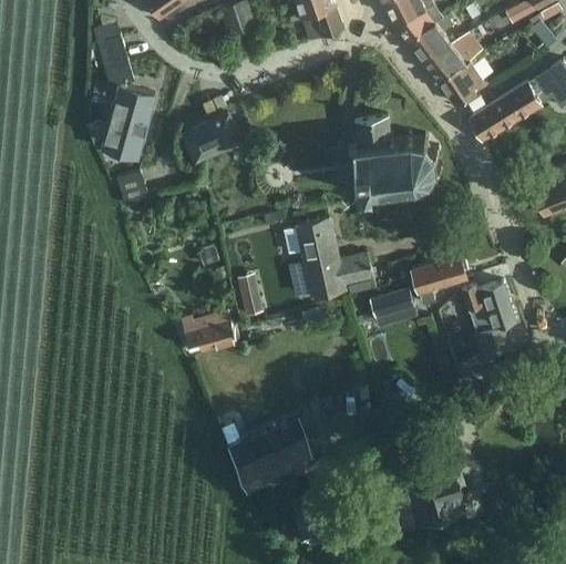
[(144,0),(158,20),(187,0),(144,0)]
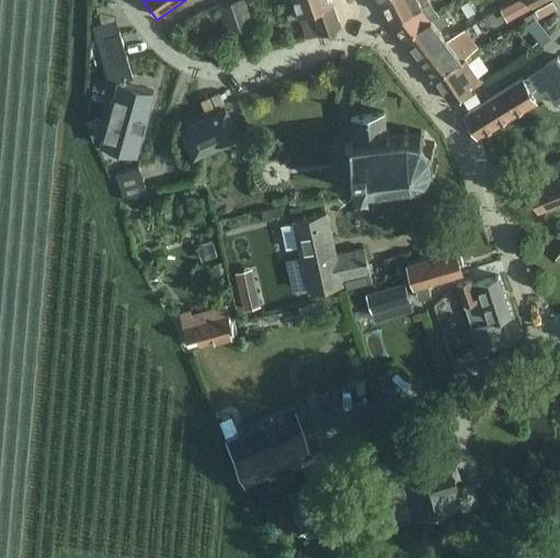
[(331,8),(328,0),(290,0),(296,14),(286,18),(287,20),(331,8)]
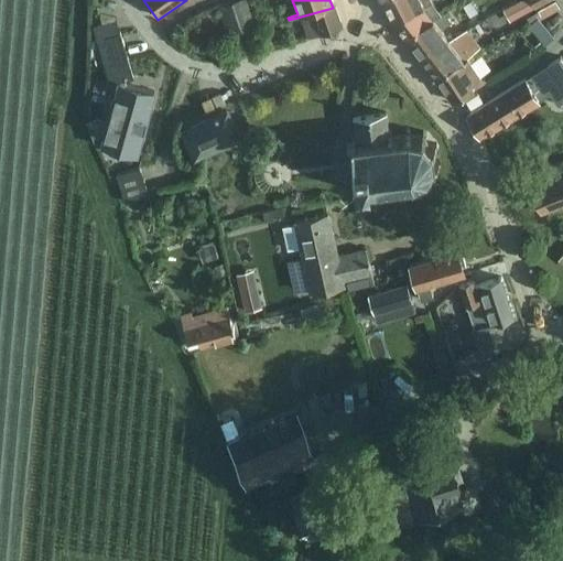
[(440,18),(430,7),(426,0),(382,0),(379,2),(391,24),(402,40),(432,22),(435,21),(440,18)]
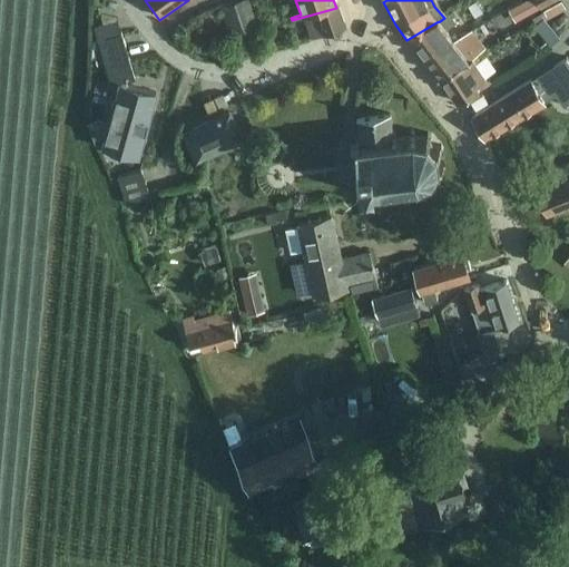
[(557,0),(532,0),(539,11),(558,0),(557,0)]
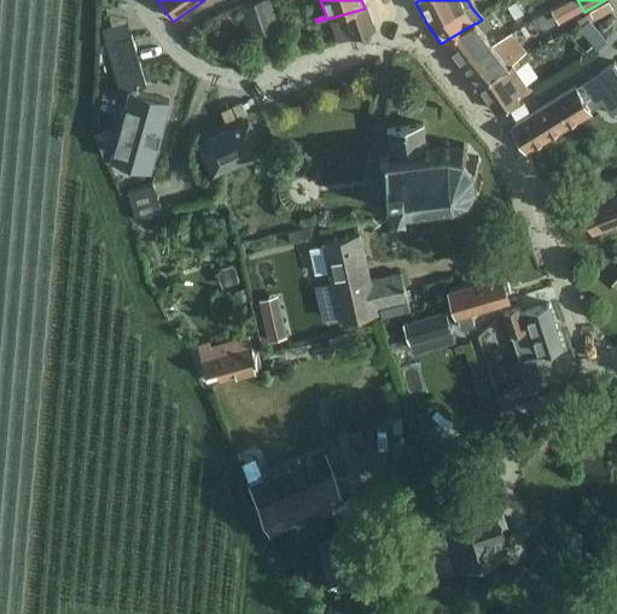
[(278,30),(268,1),(239,10),(249,40),(278,30)]
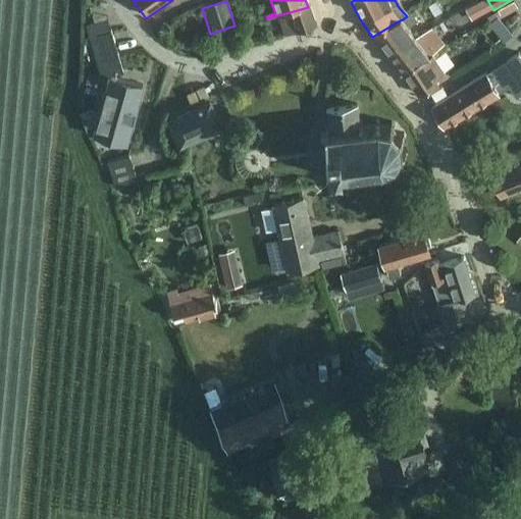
[(434,2),(427,7),(434,18),(441,13),(434,2)]
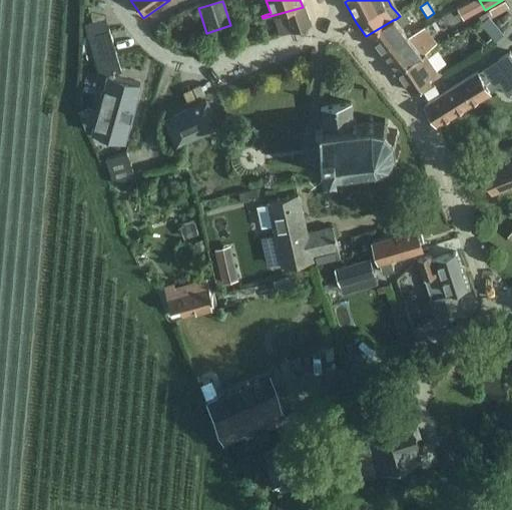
[(310,27),(303,7),(263,18),(264,21),(272,17),(279,36),(310,27)]
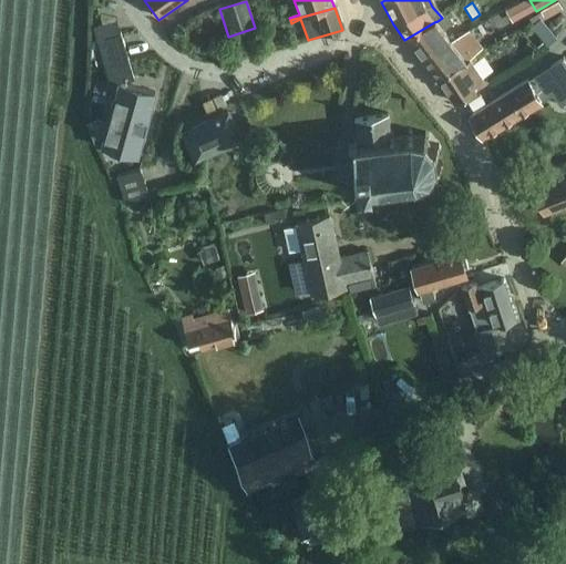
[(438,21),(434,22),(404,40),(420,60),(466,33),(449,43),(442,34),(453,27),(448,20),(452,18),(450,14),(438,21)]
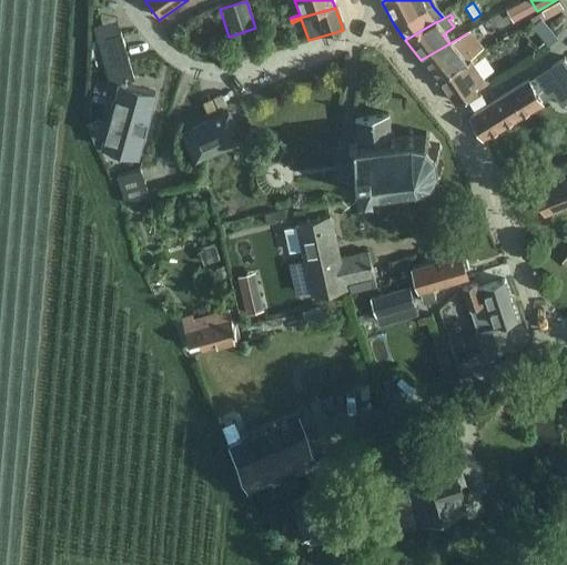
[(540,21),(532,29),(542,41),(547,48),(557,40),(540,21)]
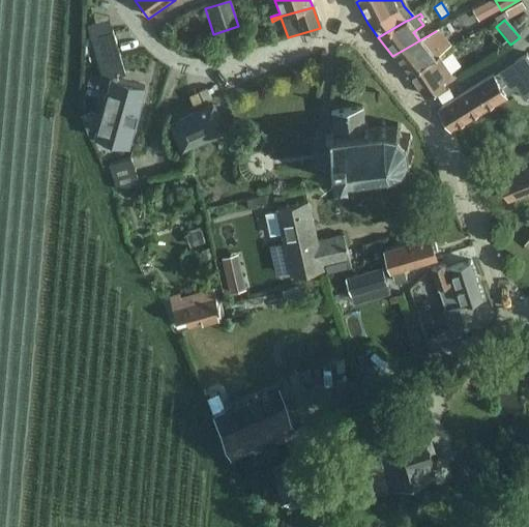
[(449,48),(436,31),(392,56),(407,75),(441,55),(449,48)]
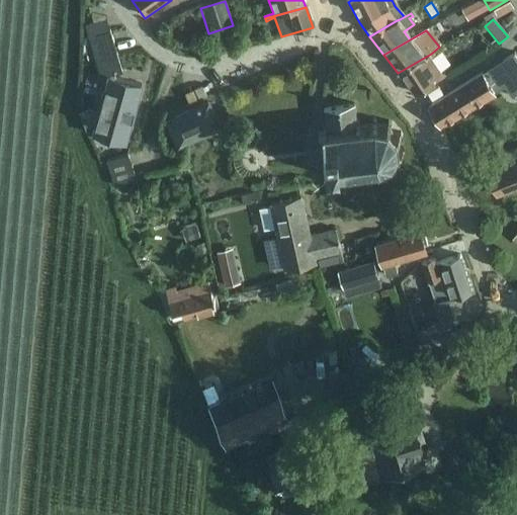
[(88,37),(101,79),(121,73),(109,31),(88,37)]
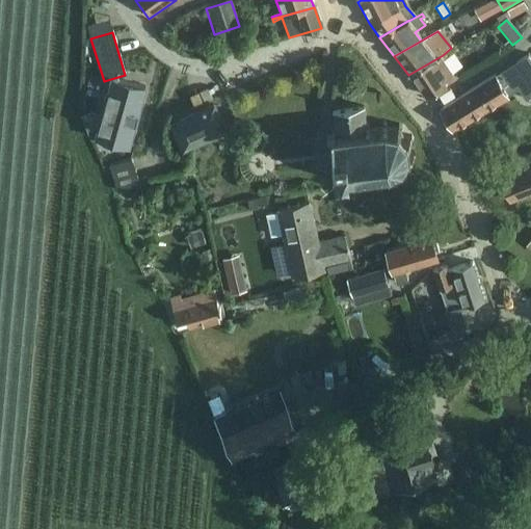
[(443,55),(408,75),(425,99),(452,82),(449,77),(452,76),(443,61),(447,59),(444,55),(443,55)]
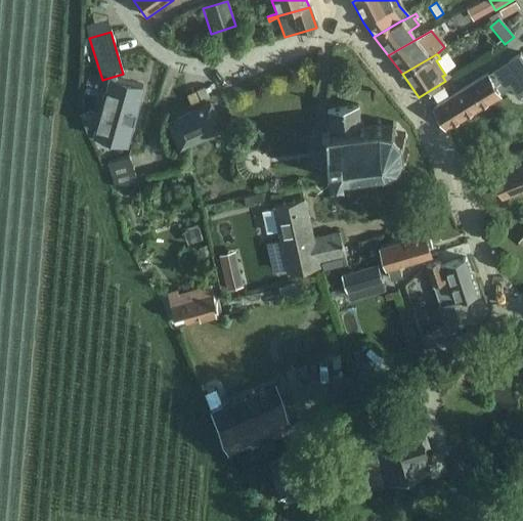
[(522,60),(520,55),(433,111),(444,131),(509,89),(515,98),(522,93),(522,60)]
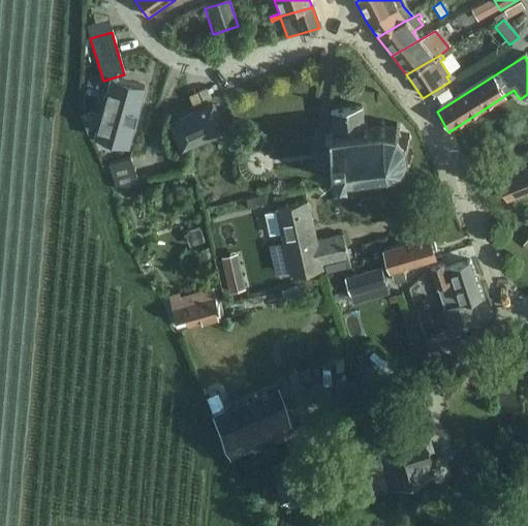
[(106,117),(101,140),(128,147),(143,89),(116,82),(107,84),(99,115),(106,117)]
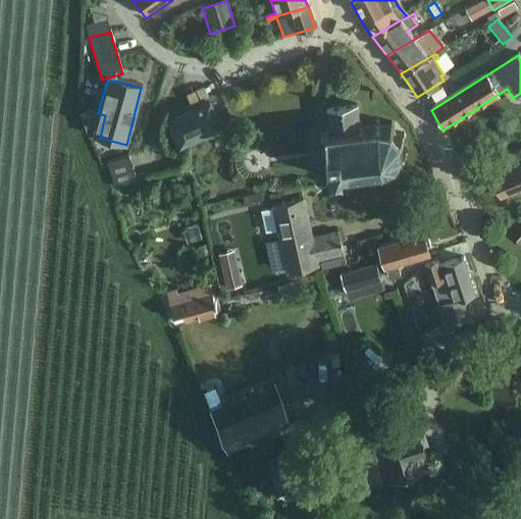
[(215,120),(209,105),(168,123),(179,148),(219,131),(217,125),(221,124),(219,118),(215,120)]
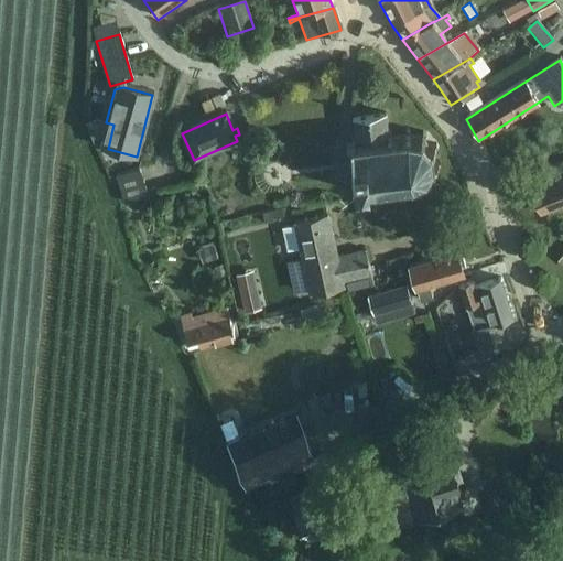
[(405,139),(391,141),(391,135),(388,136),(385,117),(353,120),(355,140),(350,141),(352,146),(345,147),(346,149),(352,149),(357,190),(352,191),(352,193),(357,193),(358,198),(363,197),(361,192),(376,190),(377,195),(381,195),(380,190),(393,187),(394,193),(399,193),(399,186),(412,185),(412,191),(417,191),(415,184),(424,181),(429,184),(433,181),(428,176),(432,168),(440,169),(440,164),(433,164),(432,153),(437,150),(435,147),(430,150),(423,142),(425,137),(423,135),(420,140),(409,139),(408,128),(404,128),(405,139)]
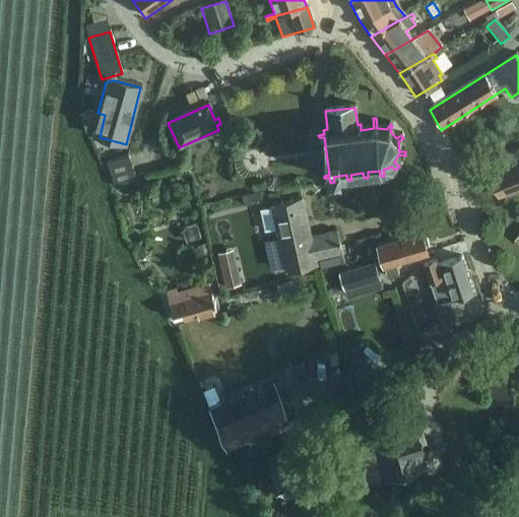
[(136,182),(128,158),(128,156),(107,164),(115,189),(136,182)]
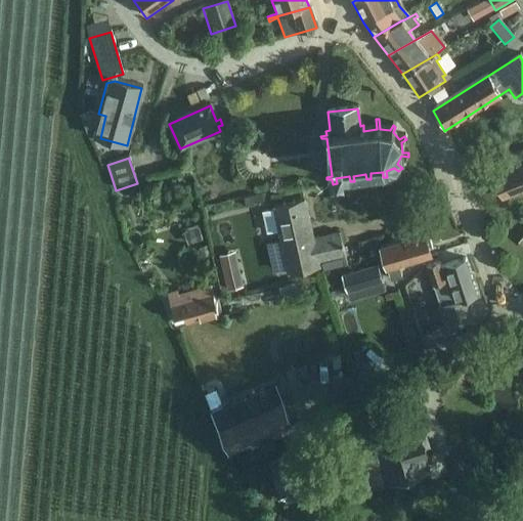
[(502,201),(522,192),(522,166),(492,178),(502,201)]
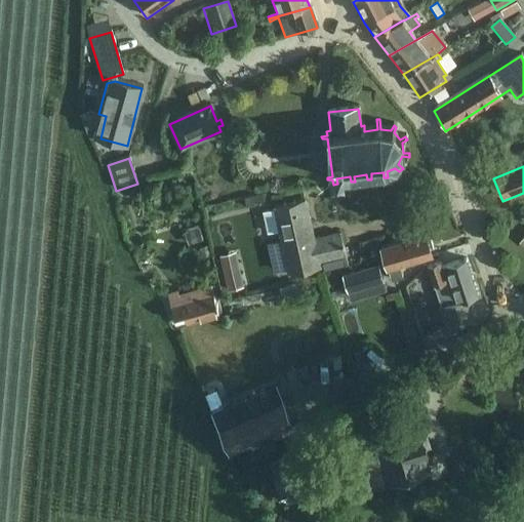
[(269,194),(243,200),(245,209),(271,203),(269,194)]
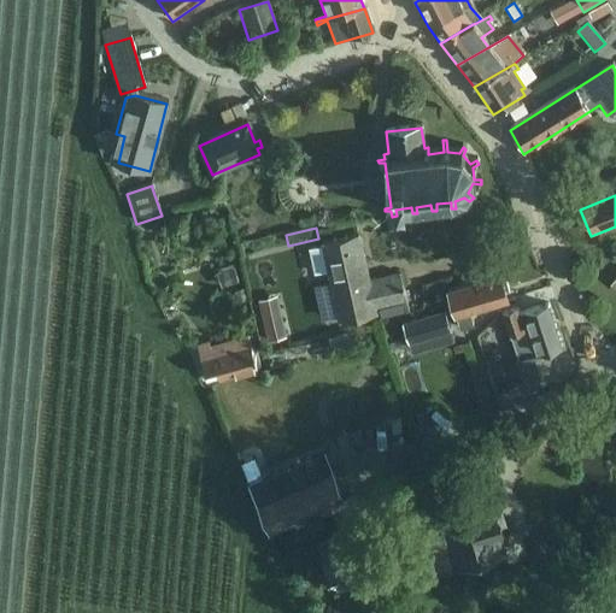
[(321,247),(309,249),(315,276),(327,273),(338,323),(375,314),(374,308),(405,301),(399,276),(368,283),(357,236),(320,245),(321,247)]
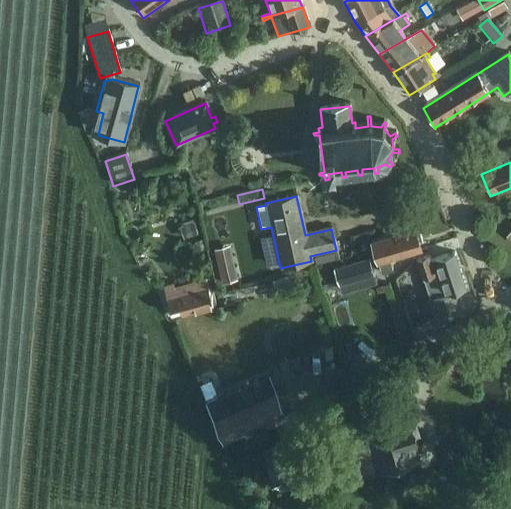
[(193,225),(181,228),(184,240),(196,237),(193,225)]
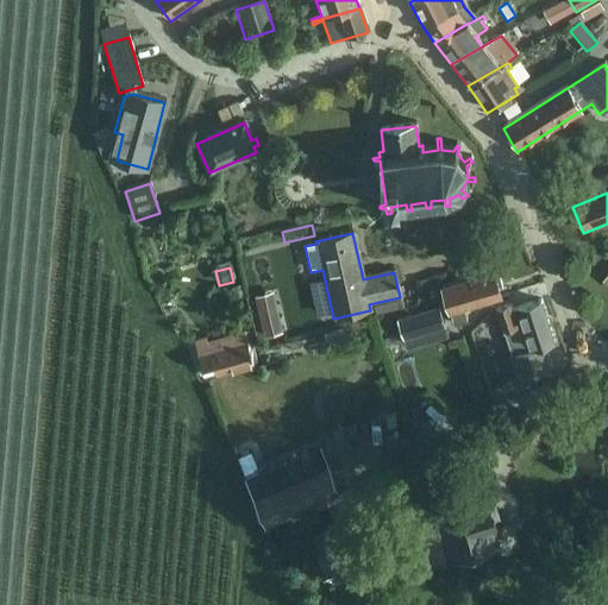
[(500,297),(491,272),(440,289),(452,327),(467,322),(461,309),(500,297)]
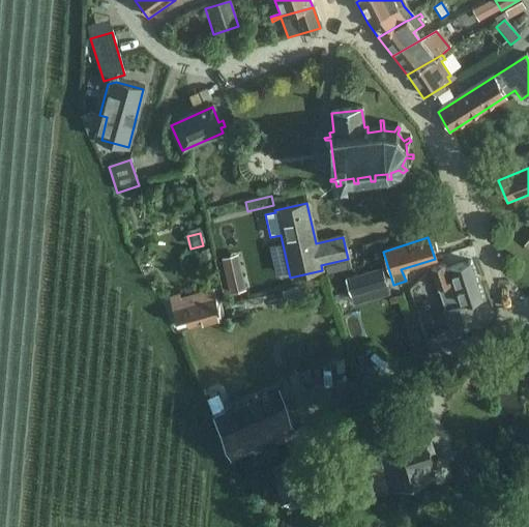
[(209,250),(201,253),(204,262),(212,260),(209,250)]
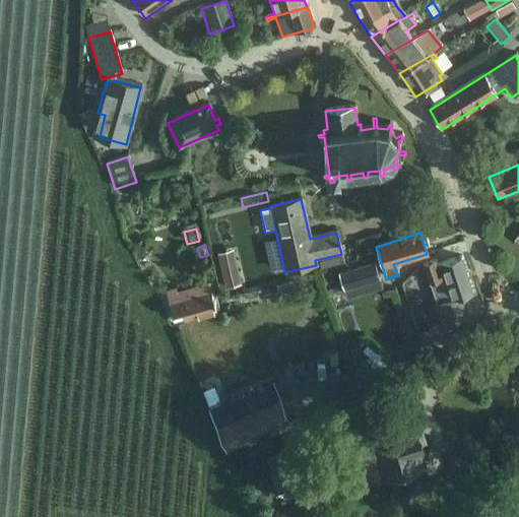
[(232,251),(218,253),(225,288),(239,285),(232,251)]
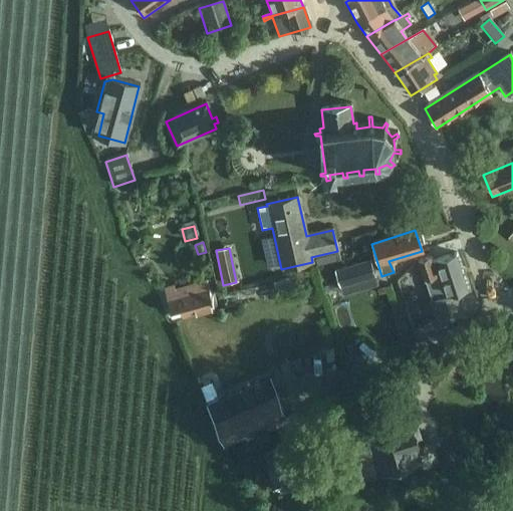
[(430,302),(436,321),(424,326),(430,339),(448,330),(445,319),(465,312),(459,293),(467,291),(455,255),(432,263),(430,258),(417,262),(423,281),(431,279),(438,299),(430,302)]
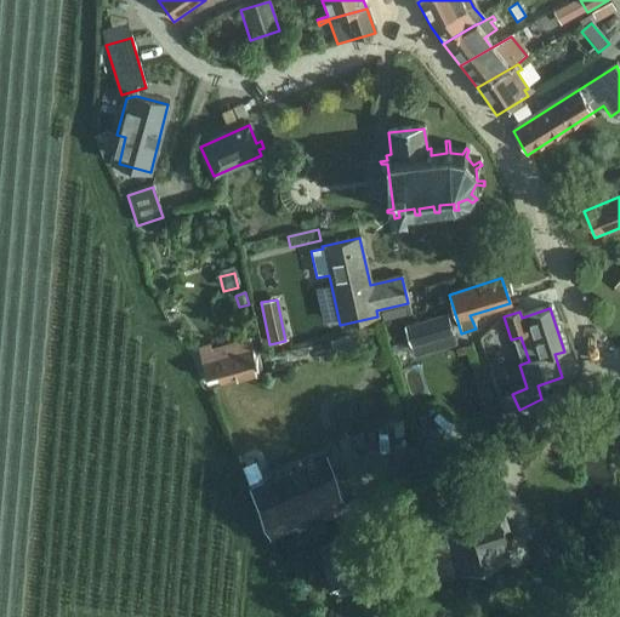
[(447,315),(404,327),(410,348),(453,336),(447,315)]
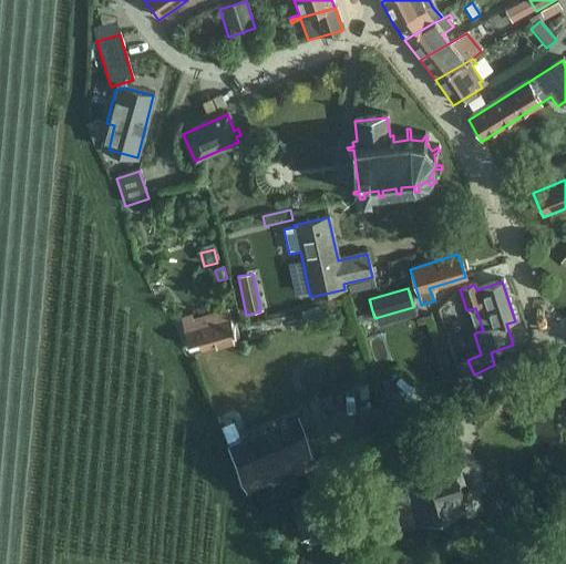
[(292,303),(296,316),(310,311),(306,298),(292,303)]
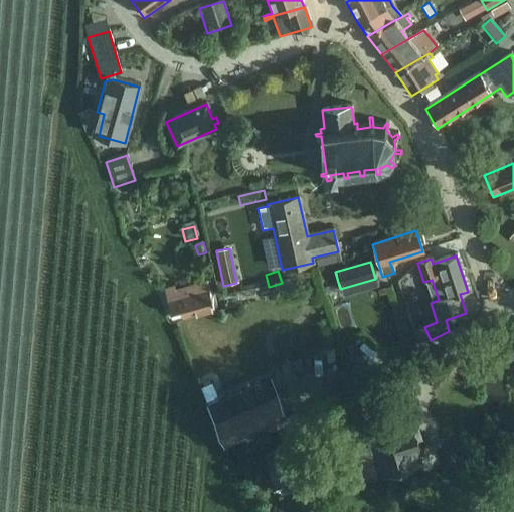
[(212,311),(206,282),(165,294),(173,321),(212,311)]
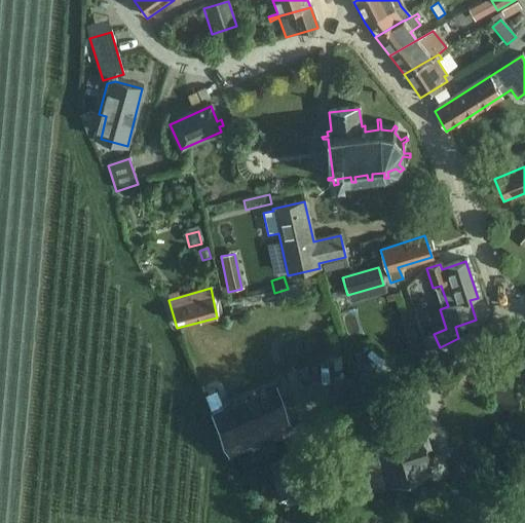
[(287,402),(306,396),(302,381),(324,375),(317,355),(276,367),(287,402)]
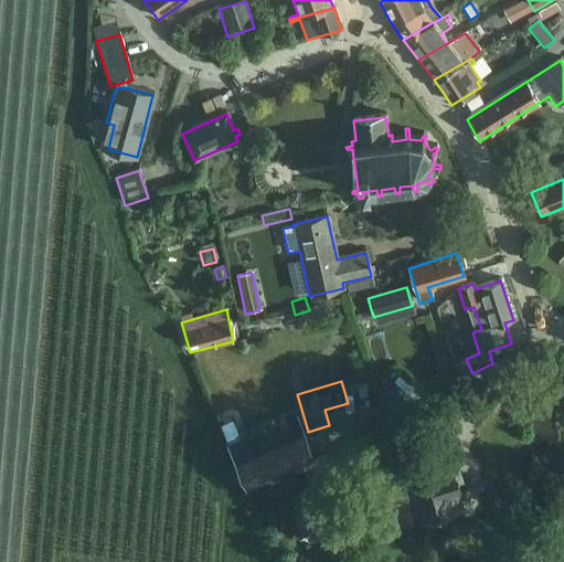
[(296,416),(229,446),(235,464),(248,492),(316,463),(304,434),(296,416)]
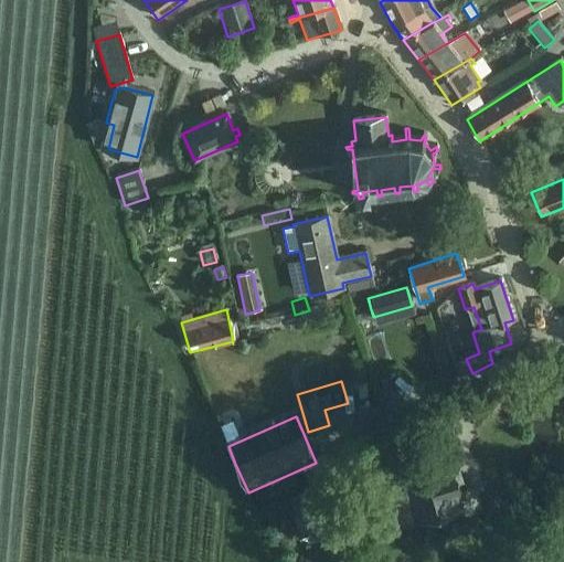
[(444,451),(439,437),(419,444),(424,457),(400,465),(406,487),(396,490),(405,518),(415,516),(415,518),(463,502),(455,477),(459,475),(454,456),(448,457),(446,451),(444,451)]
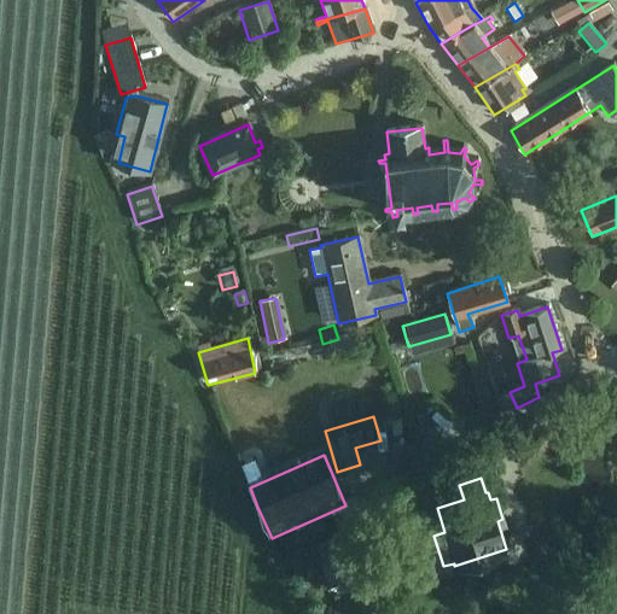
[(371,566),(360,532),(318,547),(327,579),(371,566)]
